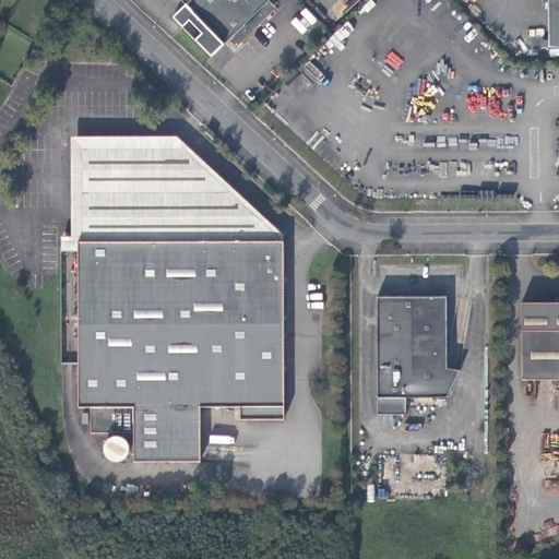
[(181,0),(224,45),(232,38),(233,39),(240,39),(254,26),(271,11),(271,3),(270,1),(271,0),(181,0)]
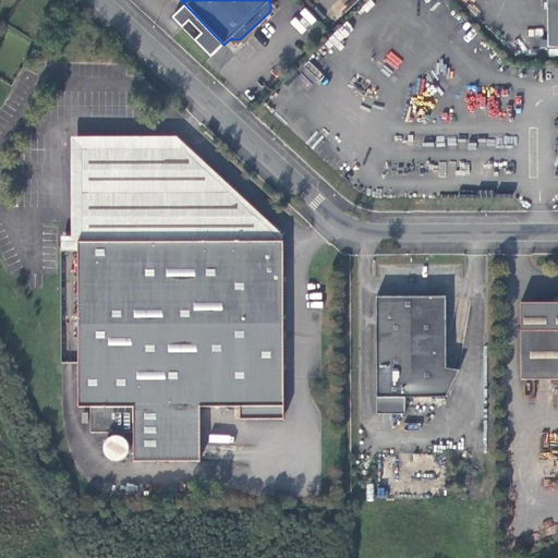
[(557,0),(548,0),(549,47),(557,47),(557,0)]
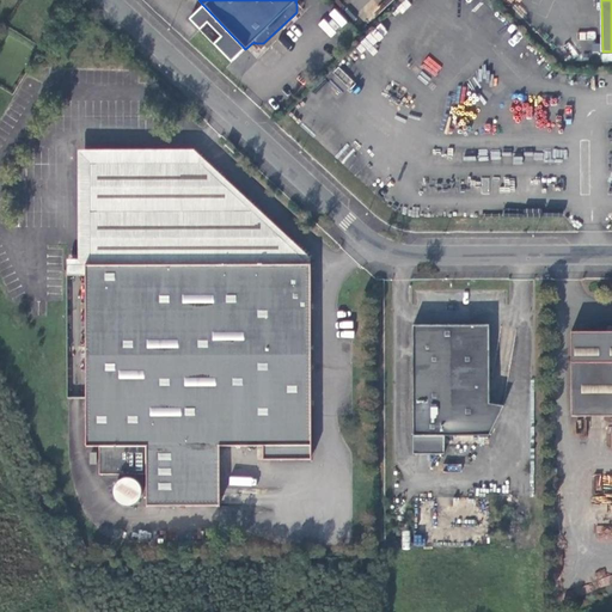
[(323,19),(318,25),(331,36),(336,31),(323,19)]
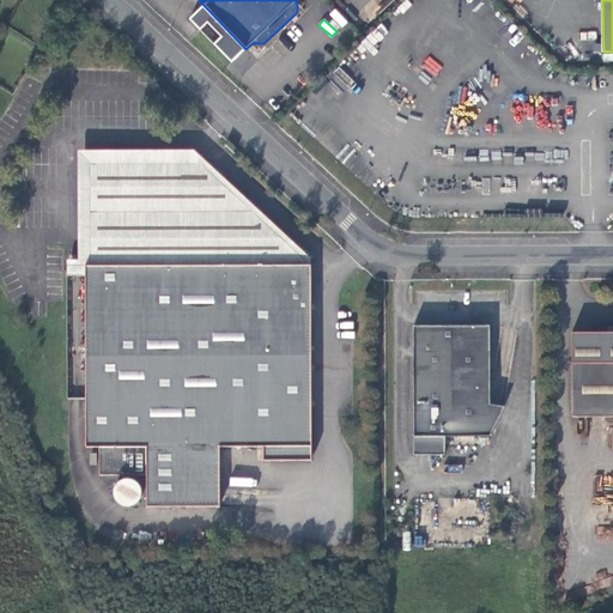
[(85,263),(311,263),(311,258),(289,237),(238,188),(194,150),(170,150),(150,150),(79,150),(79,187),(79,237),(79,259),(67,259),(68,269),(85,268),(85,263)]
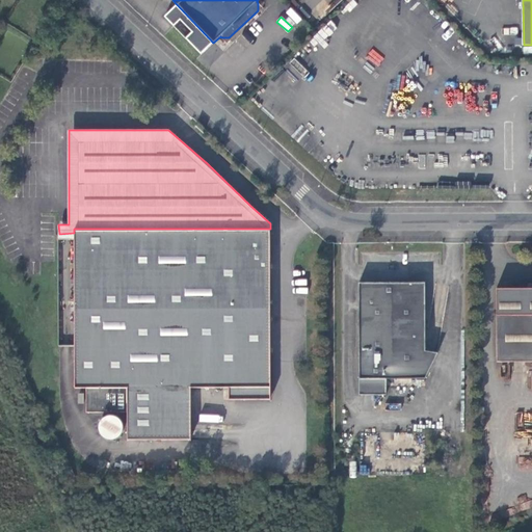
[(269,399),(270,229),(74,229),(74,233),(73,387),(84,388),(86,411),(125,413),(127,440),(189,439),(189,388),(228,388),(228,400),(269,399)]
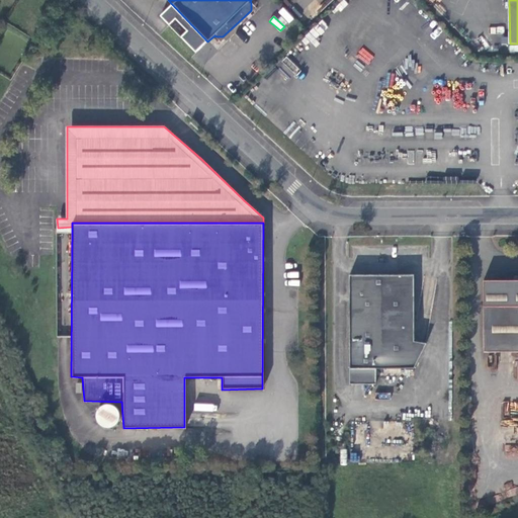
[(381,275),(349,274),(349,383),(373,384),(374,369),(413,369),(424,343),(413,342),(412,275),(381,275)]
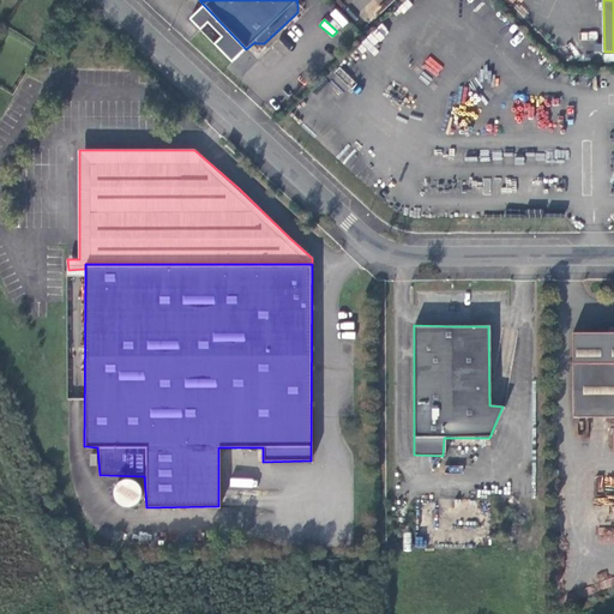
[(573,420),(605,420),(605,366),(573,367),(573,420)]
